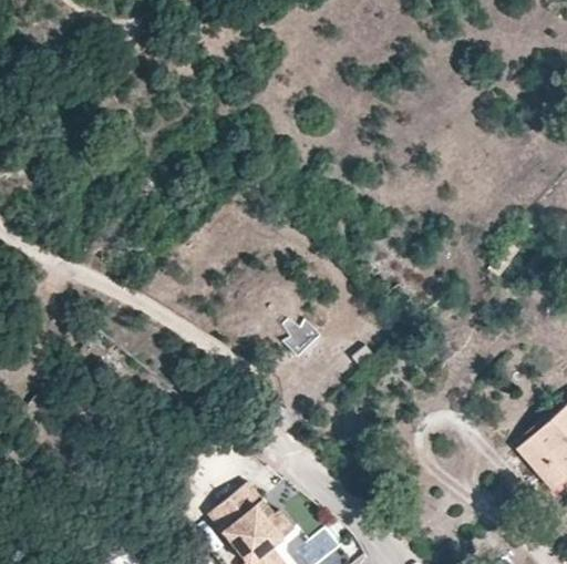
[(325,315),(326,307),(325,297),(322,289),(319,283),(317,276),(311,269),(306,264),(299,259),(292,256),(284,253),(275,250),(264,252),(254,253),(244,256),(236,262),(229,267),(223,275),(217,285),(214,294),(213,303),(213,310),(214,321),(218,332),(223,340),(230,349),(240,356),(249,360),(263,363),(272,363),(284,361),(292,359),(296,357),(318,335),(323,324),(325,315)]
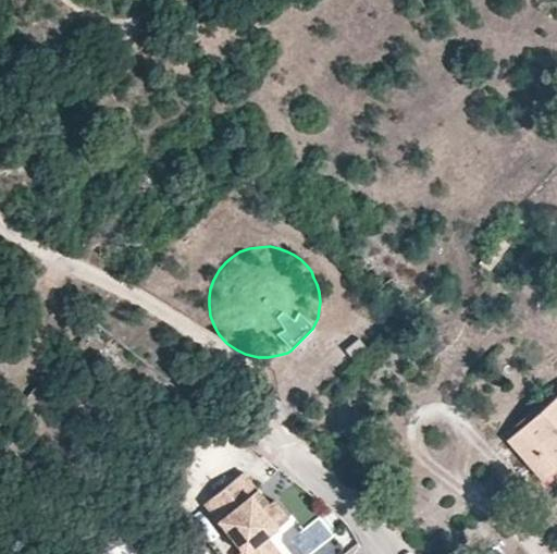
[(556,397),(507,442),(543,482),(556,469),(556,397)]
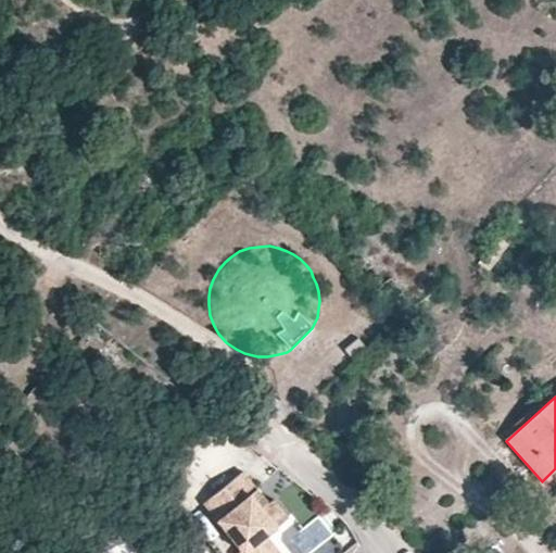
[(243,477),(204,508),(240,552),(276,552),(267,541),(289,524),(274,505),(263,514),(251,500),(257,495),(243,477)]
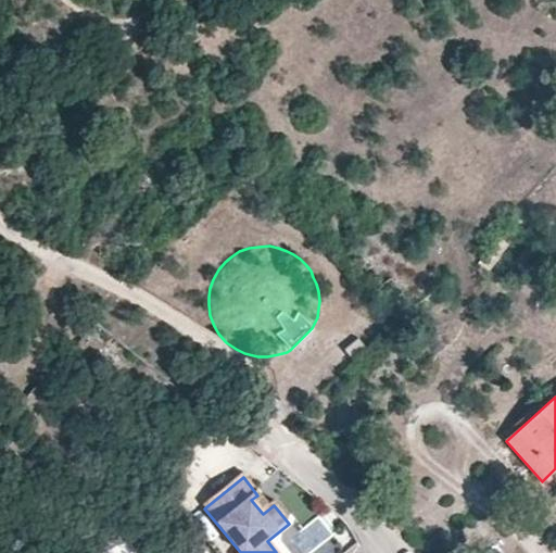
[(269,508),(257,495),(251,500),(263,514),(269,508)]
